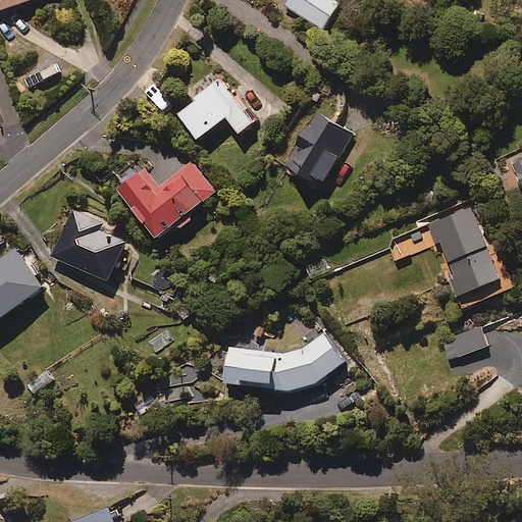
[(337,0),(286,0),(284,4),(322,27),(337,0)]
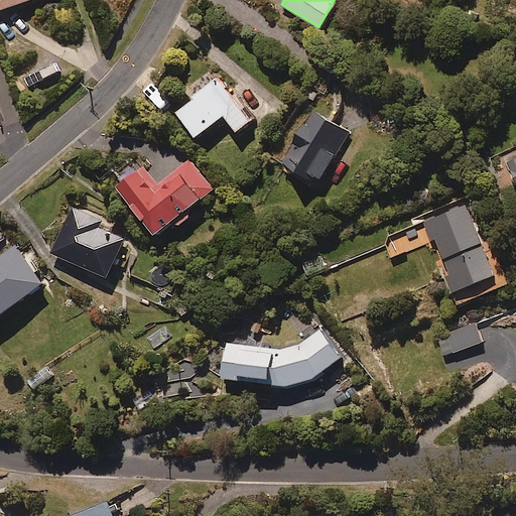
[(252,122),(216,75),(173,108),(194,134),(223,113),(238,132),(252,122)]
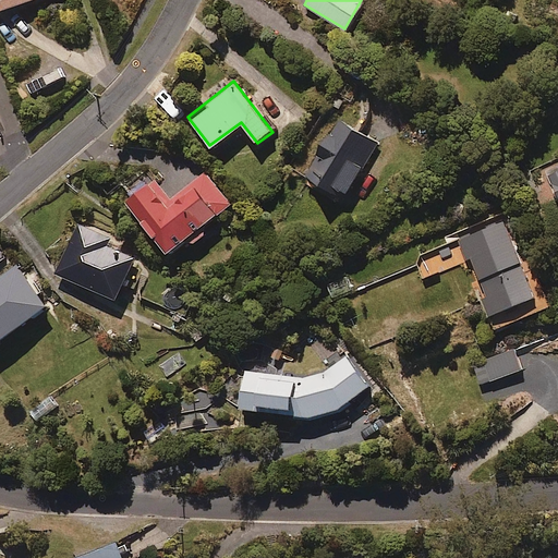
[(374,141),(328,111),(293,166),(339,195),(374,141)]
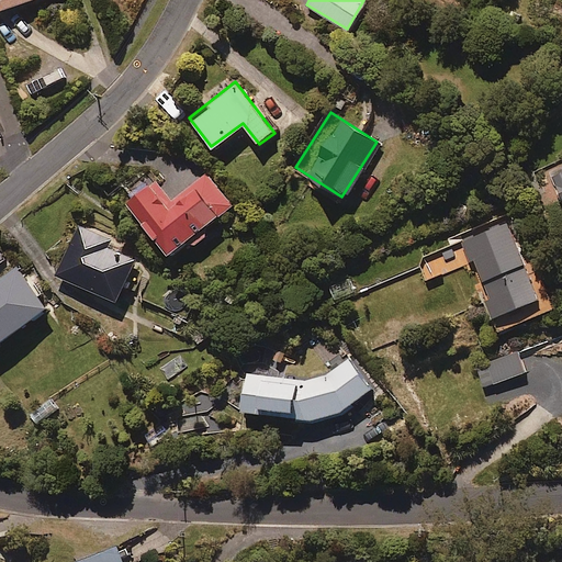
[(561,164),(548,171),(561,201),(561,164)]
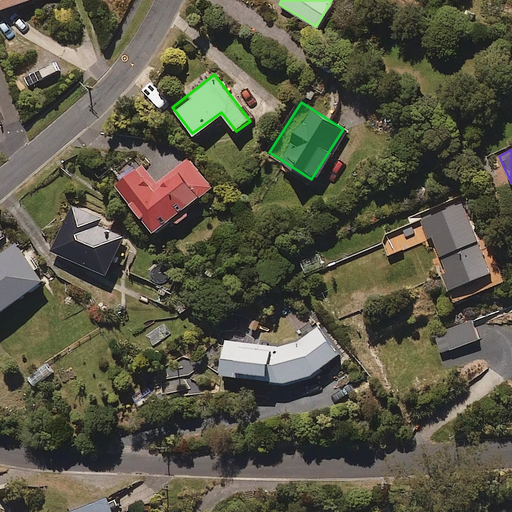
[(169,222),(167,218),(209,184),(188,157),(157,182),(138,158),(112,180),(155,233),(169,222)]
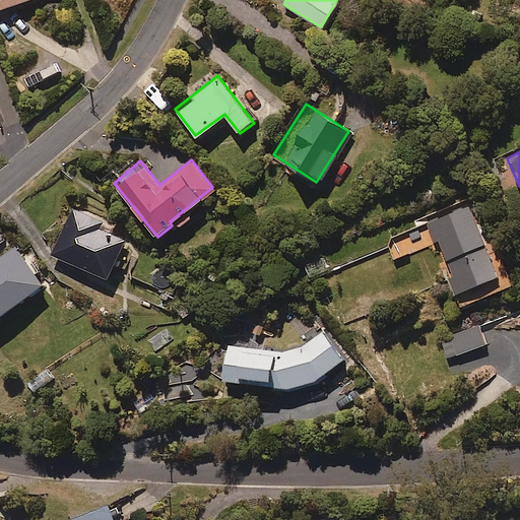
[(104,221),(73,207),(54,251),(111,276),(127,240),(102,228),(104,221)]
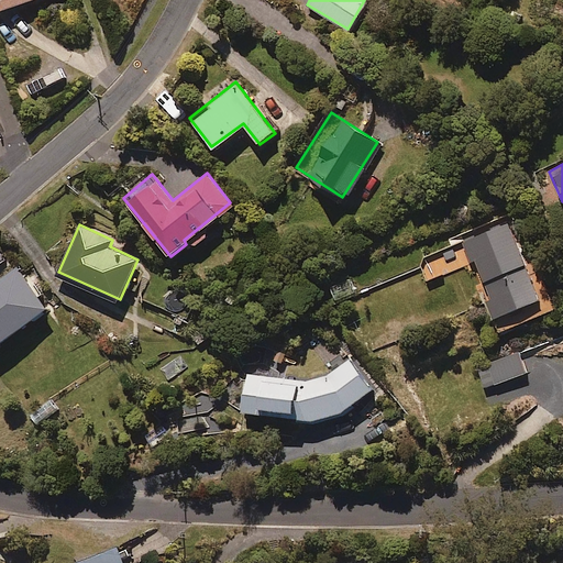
[(538,297),(515,240),(472,256),(495,313),(538,297)]
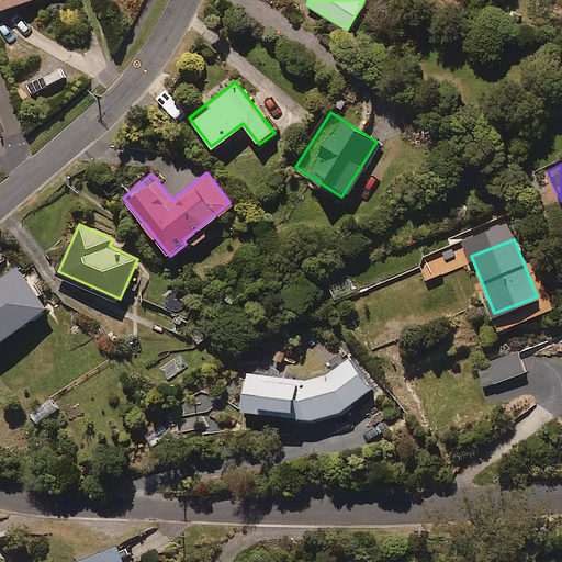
[(0,341),(49,303),(18,263),(0,277),(0,341)]
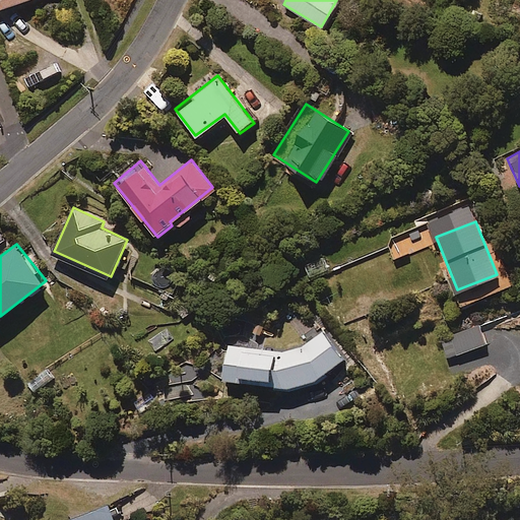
[(484,344),(477,326),(441,339),(448,358),(484,344)]
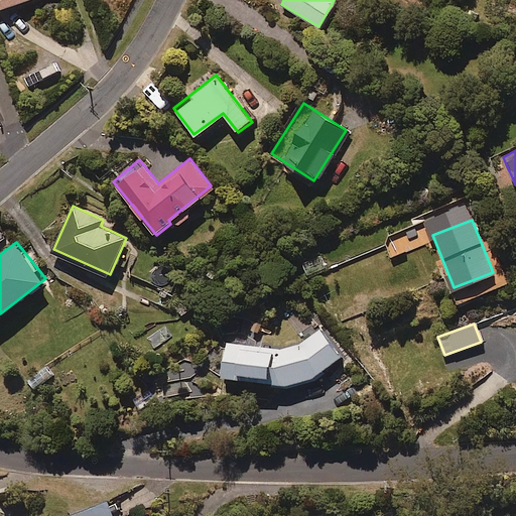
[(340,355),(318,329),(290,347),(224,340),(220,377),(289,384),(311,377),(340,355)]
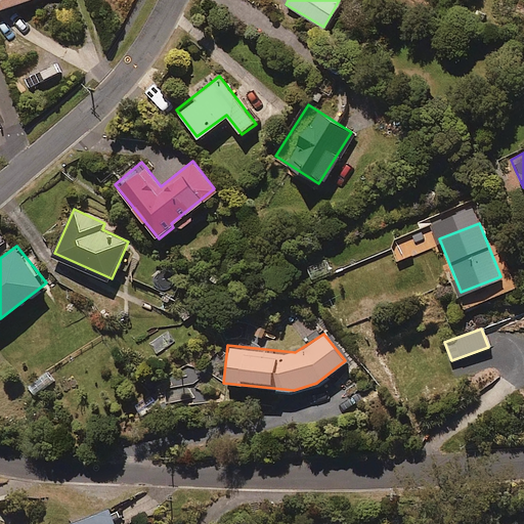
[(116,523),(106,505),(70,522),(71,523),(116,523)]
